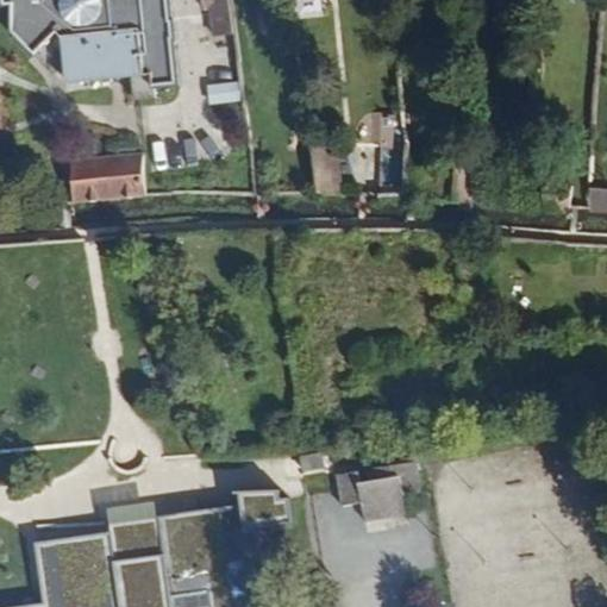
[(0,5),(10,4),(8,30),(30,54),(52,31),(57,31),(64,82),(150,74),(150,85),(174,83),(166,0),(0,0),(0,5)]
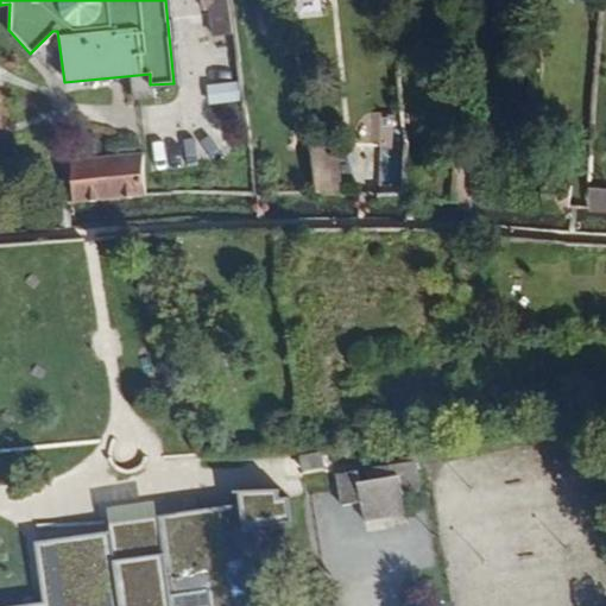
[(233,33),(228,0),(196,0),(197,7),(207,6),(210,36),(233,33)]
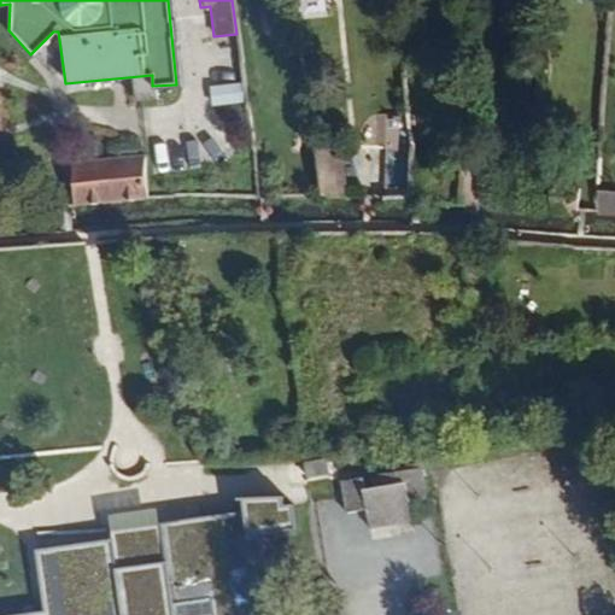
[(240,101),(239,82),(209,86),(210,105),(240,101)]
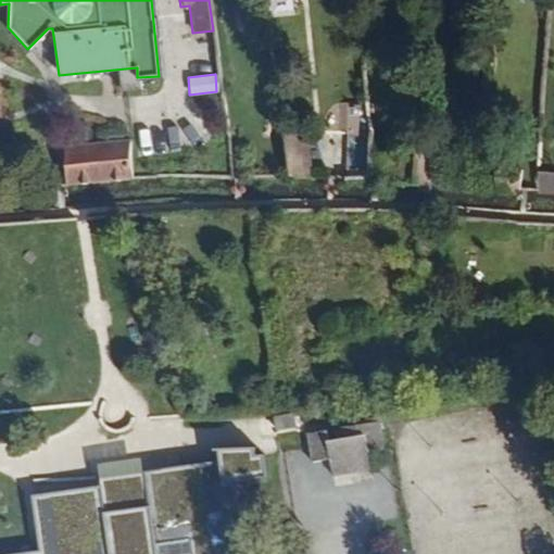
[(150,125),(153,149),(192,143),(189,120),(150,125)]
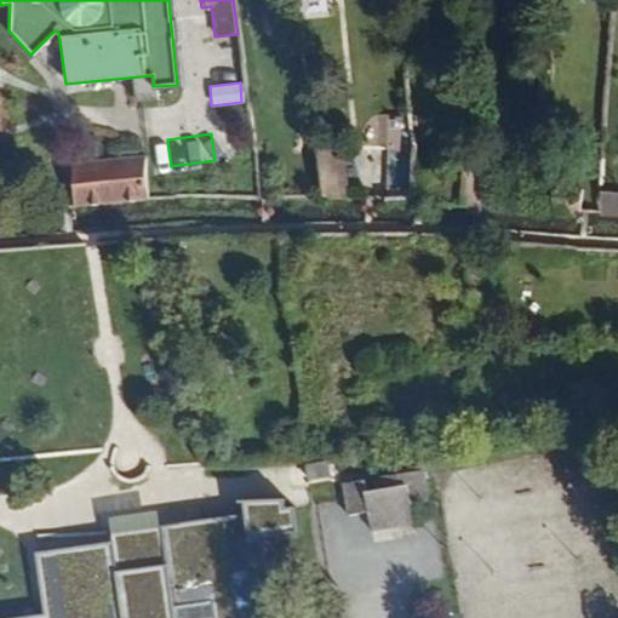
[(347,198),(342,143),(314,148),(320,198),(347,198)]
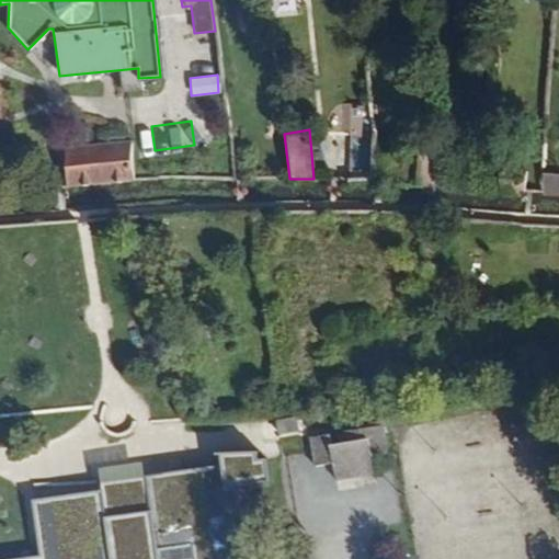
[(134,181),(129,139),(61,146),(66,187),(134,181)]
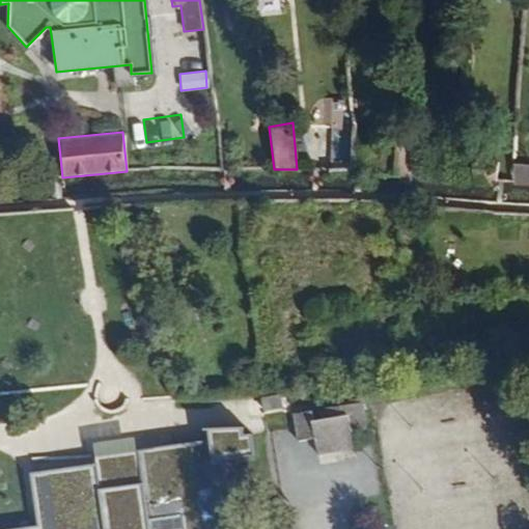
[(394,174),(394,145),(353,143),(353,170),(394,174)]
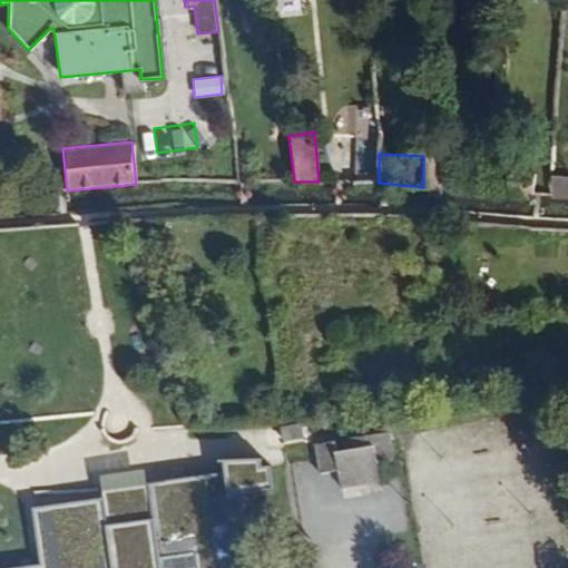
[(441,188),(444,157),(423,156),(423,187),(441,188)]
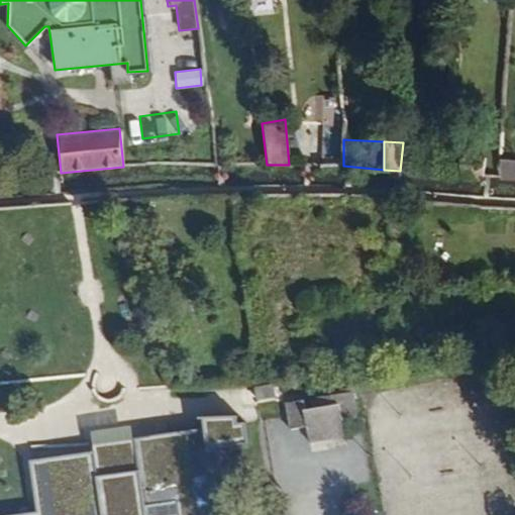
[(514,178),(514,159),(497,158),(495,178),(514,178)]
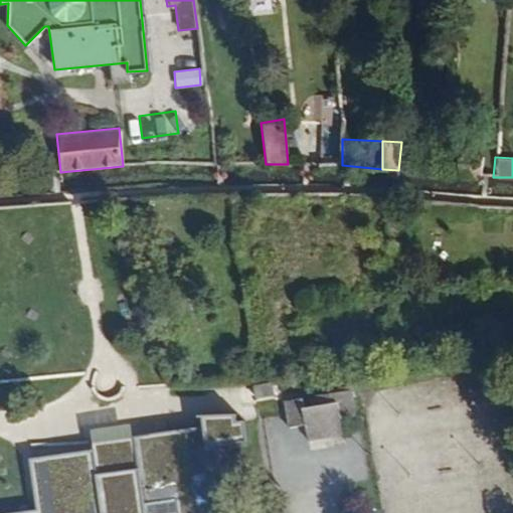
[(356,414),(352,387),(310,395),(311,405),(304,406),(303,396),(284,398),(289,425),(305,422),(305,428),(326,424),(327,435),(344,432),(341,417),(356,414)]
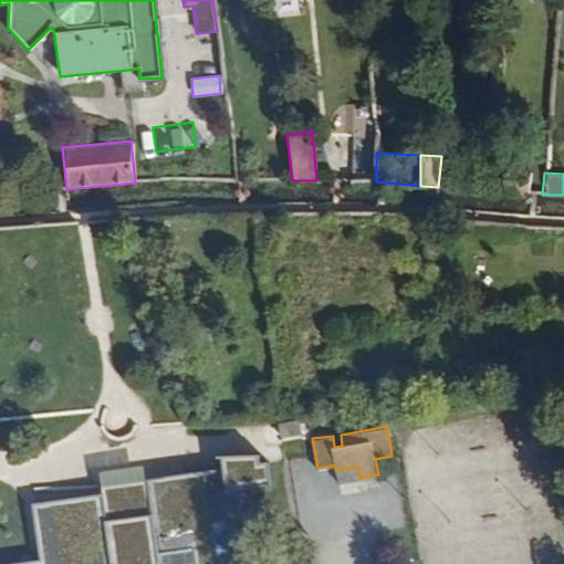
[(247,563),(238,495),(270,491),(268,468),(253,470),(252,458),(220,462),(221,473),(180,479),(181,484),(173,486),(171,480),(144,484),(145,493),(118,498),(30,509),(37,563),(247,563)]
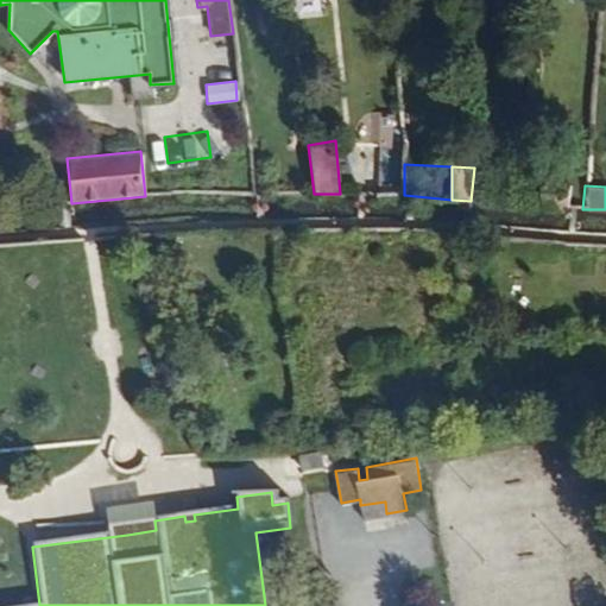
[(386,513),(385,502),(360,505),(363,517),(386,513)]
